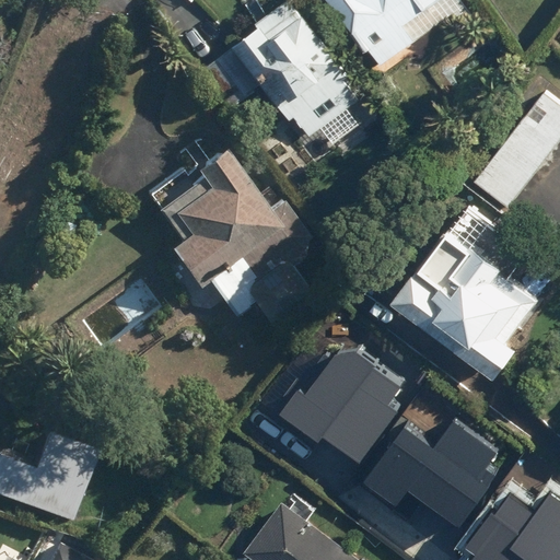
[(291,112),(312,136),(322,127),(334,142),(376,106),(287,0),(286,0),(207,67),(237,104),(259,86),(286,117),(291,112)]
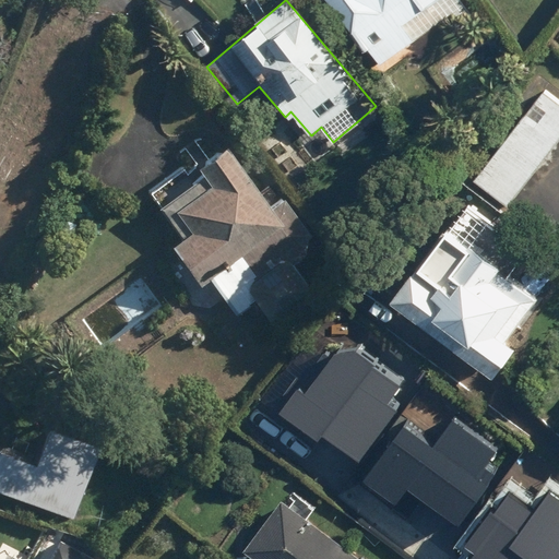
[(330,0),(381,66),(441,18),(454,35),(479,15),(467,0),(330,0)]
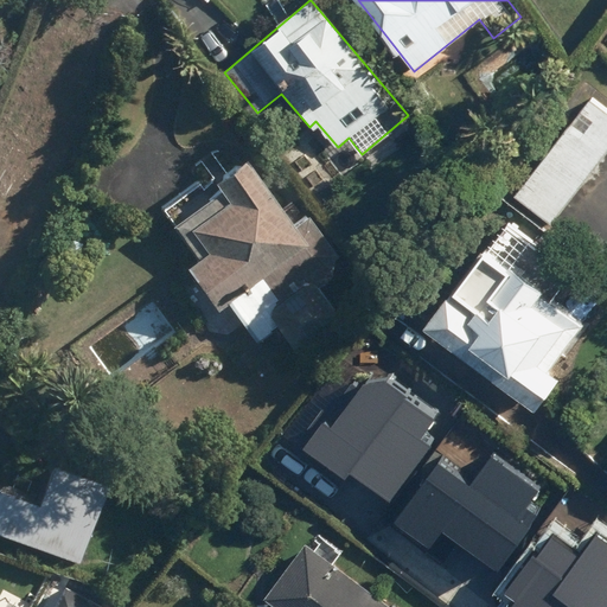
[(515,195),(553,224),(606,154),(606,108),(593,97),(515,195)]
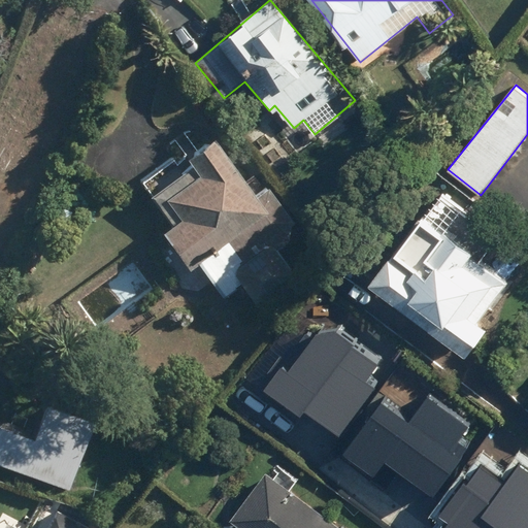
[(251,195),(206,136),(176,160),(173,156),(134,185),(165,225),(156,232),(213,307),(237,289),(252,306),(291,275),(272,252),(291,237),(284,227),(292,221),(264,185),(251,195)]
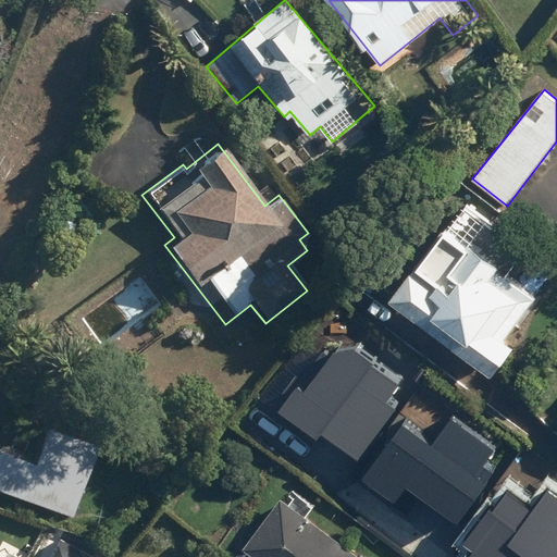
[(442,223),(386,300),(491,375),(514,345),(506,339),(539,294),(442,223)]
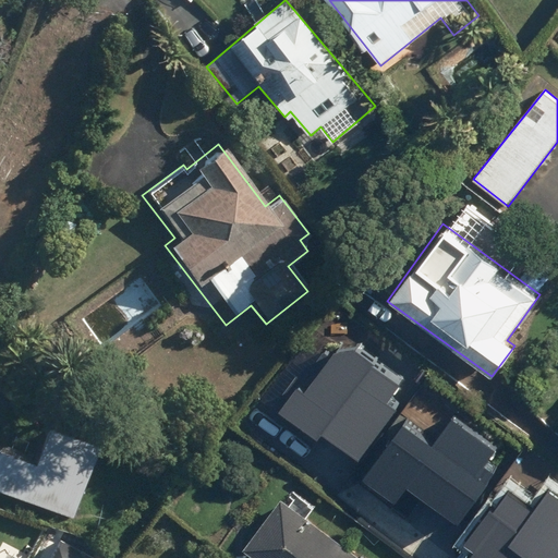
[(408,375),(339,327),(303,378),(294,372),(273,403),(338,448),(342,433),(353,443),(396,391),(388,385),(408,375)]
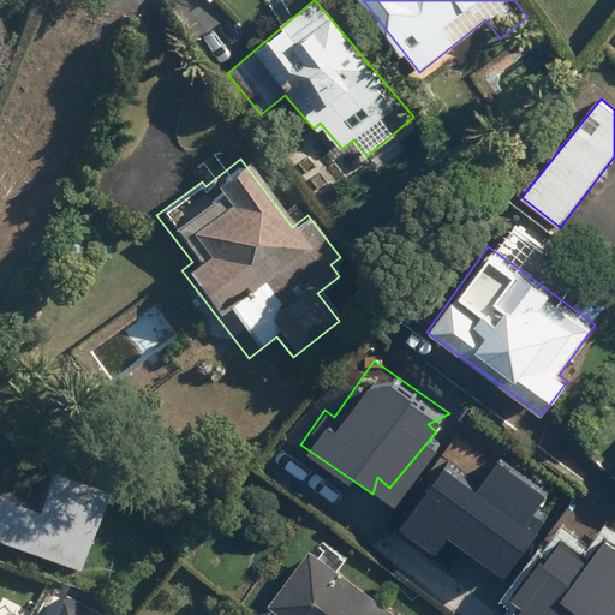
[(533,483),(482,448),(458,483),(425,460),(381,523),(434,560),(447,539),(494,572),(537,511),(521,500),(533,483)]
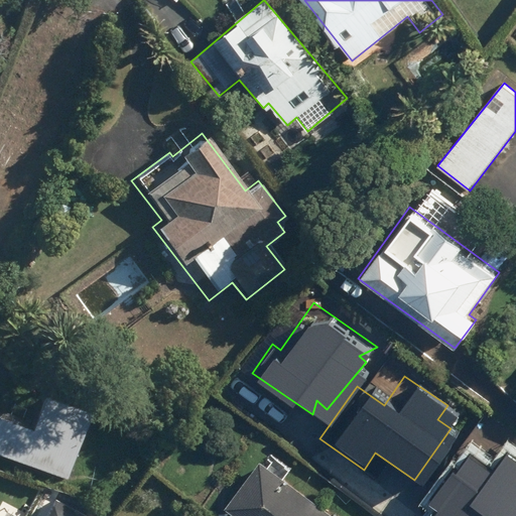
[(0,455),(60,477),(85,411),(39,394),(28,425),(0,414),(0,455)]
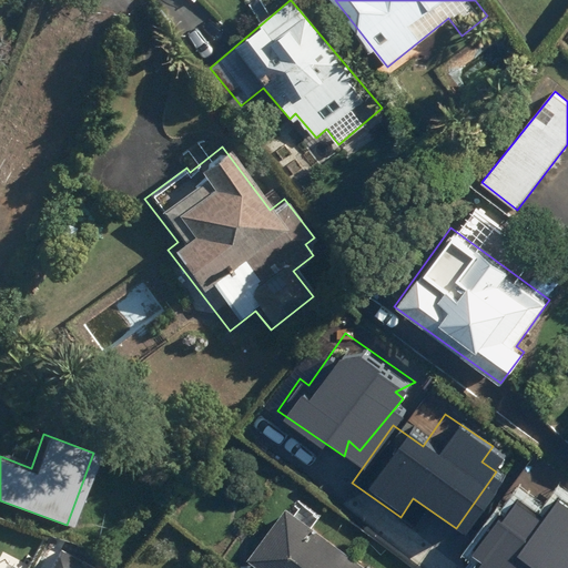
[(559,567),(567,556),(567,506),(535,483),(524,498),(507,486),(455,559),(467,567),(537,567),(540,564),(545,567),(559,567)]
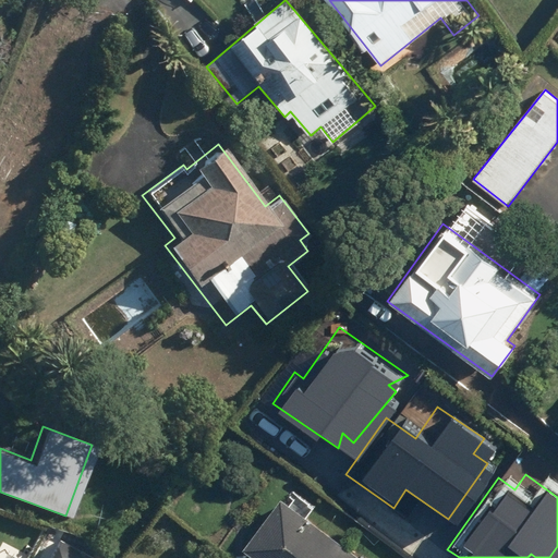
[(280,499),(243,548),(256,557),(363,557),(307,516),(315,506),(295,490),(286,504),(280,499)]
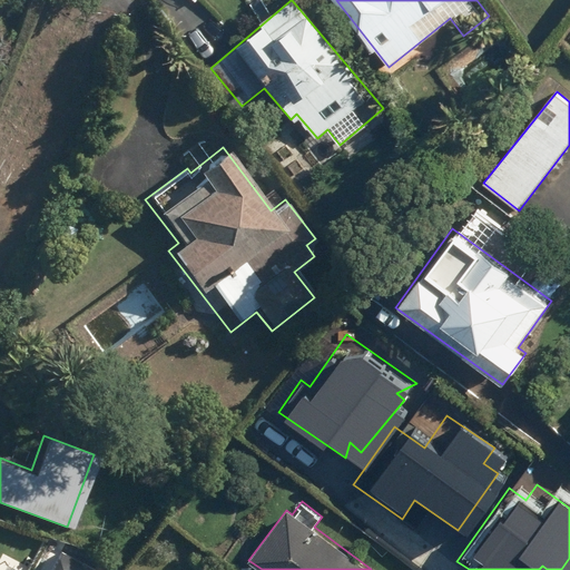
[(94,569),(47,546),(33,569),(94,569)]
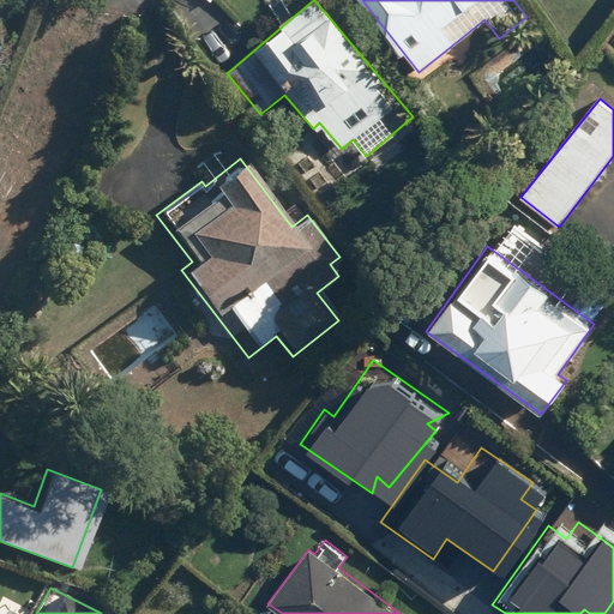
All buildings are outlined.
